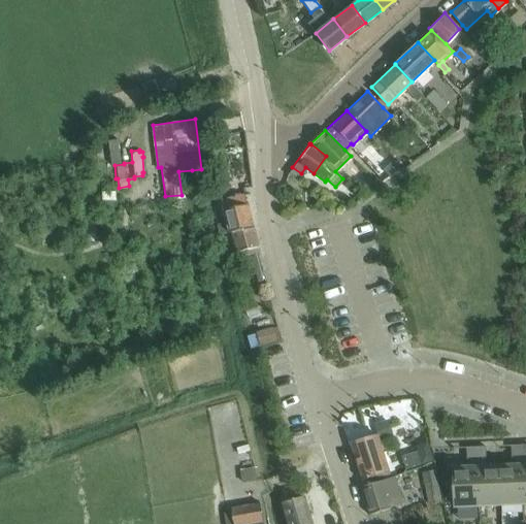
[(389,174),(398,166),(392,159),(383,168),(389,174)]
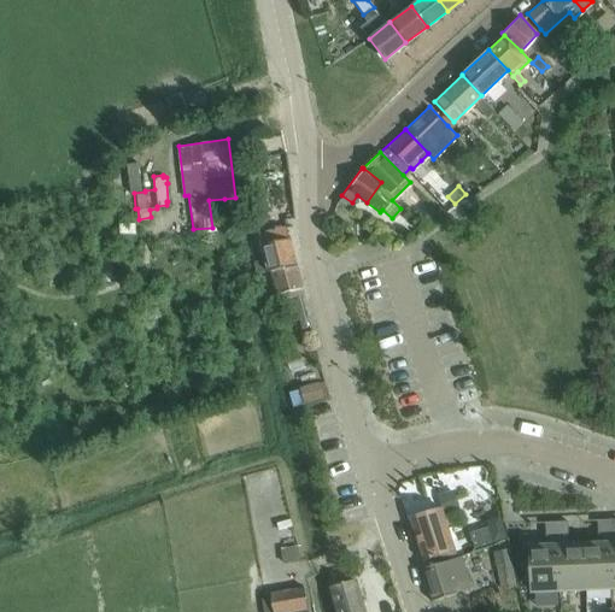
[(296,264),(286,225),(258,233),(264,257),(255,260),(258,272),(296,264)]
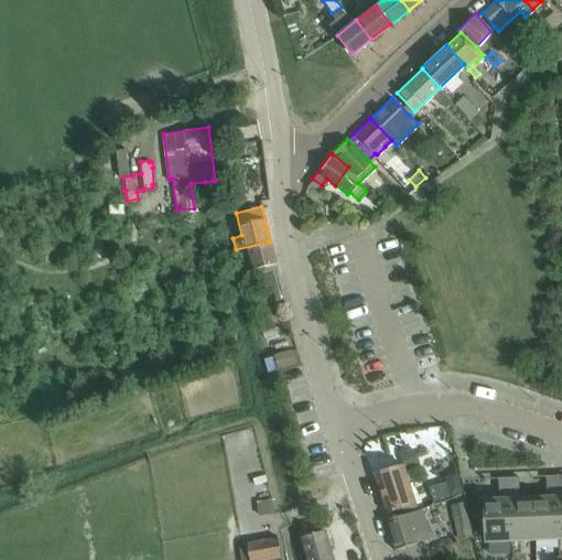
[(270,241),(236,249),(235,249),(237,259),(250,256),(254,268),(250,268),(251,273),(277,267),(270,241)]
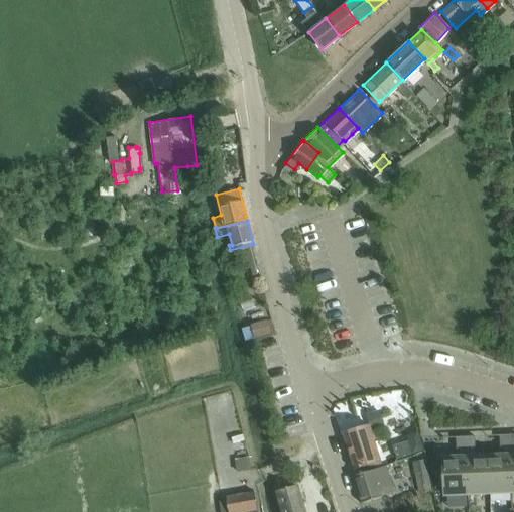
[(254,334),(268,330),(265,320),(251,324),(254,334)]
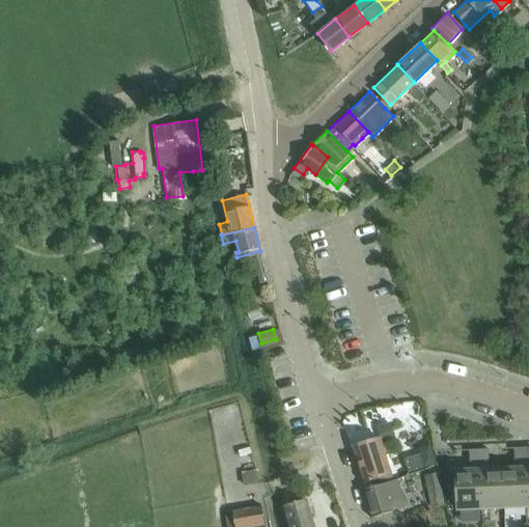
[(214,410),(222,459),(248,454),(239,406),(214,410)]
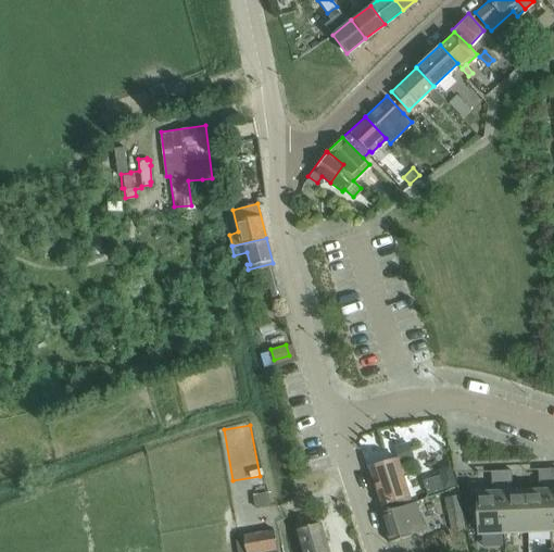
[(406,441),(393,444),(399,462),(412,458),(406,441)]
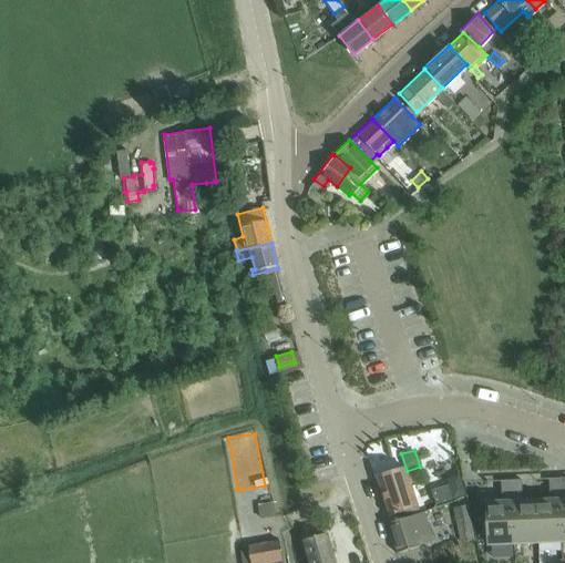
[(376,476),(388,514),(417,505),(404,467),(376,476)]
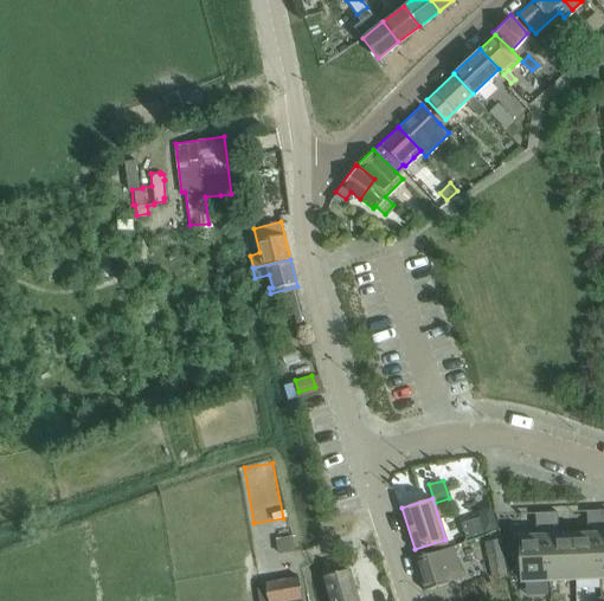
[(489,505),(477,510),(484,530),(495,525),(489,505)]
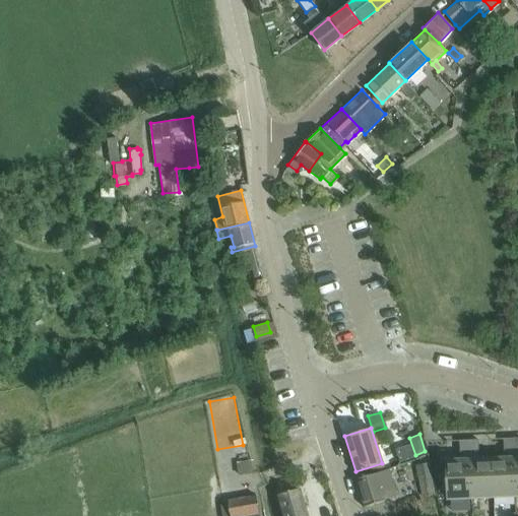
[(511,437),(506,437),(506,438),(507,448),(517,447),(517,437),(517,436),(511,437)]
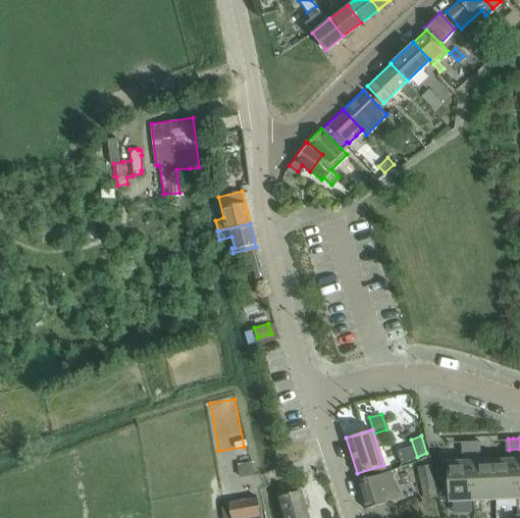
[(469,439),(464,439),(464,441),(465,451),(475,450),(474,441),(474,439),(469,439)]
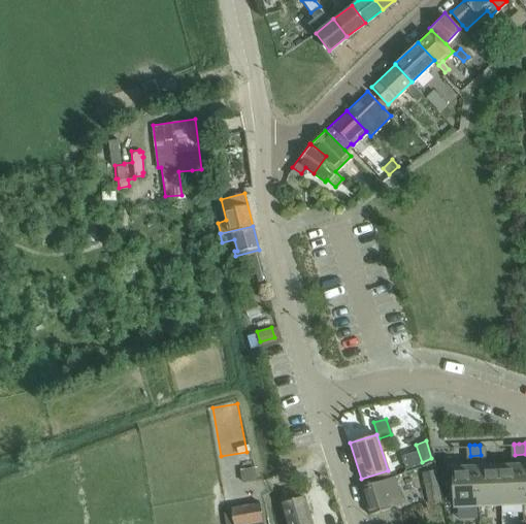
[(525,454),(515,455),(515,464),(520,464),(525,463),(525,454)]
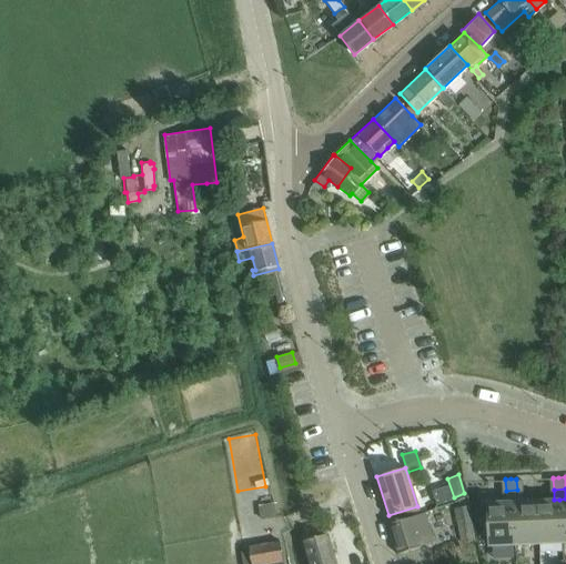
[(517,490),(506,491),(506,501),(512,501),(517,501),(517,490)]
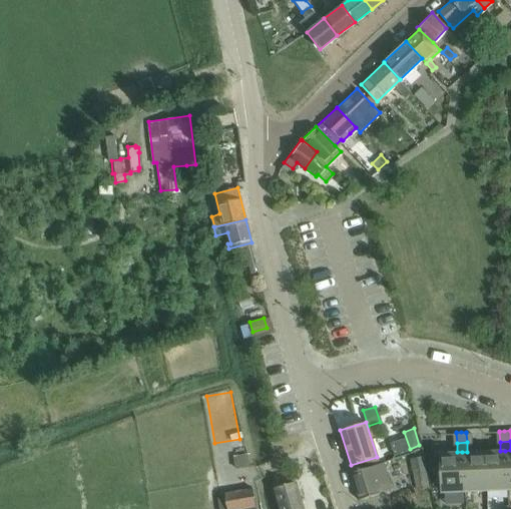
[(484,451),(467,452),(462,452),(464,489),(485,489),(484,451)]
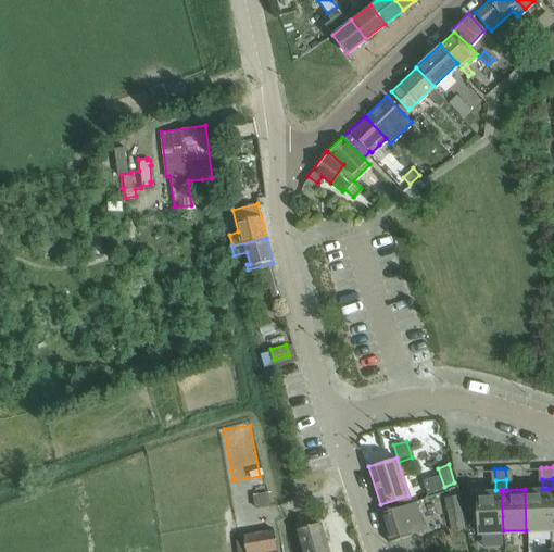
[(542,489),(525,489),(526,530),(550,529),(548,489),(542,489)]
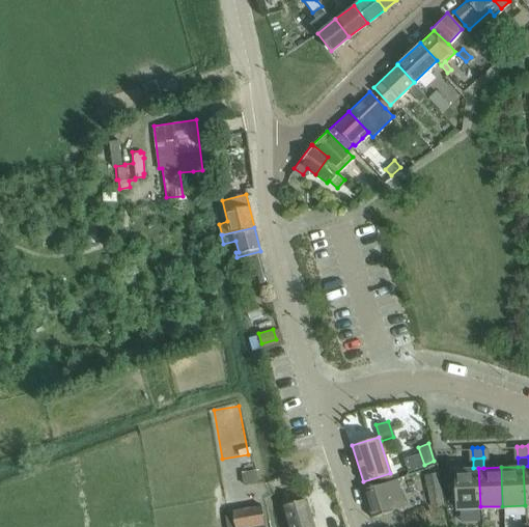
[(456,507),(480,506),(478,468),(473,468),(454,469),(456,507)]
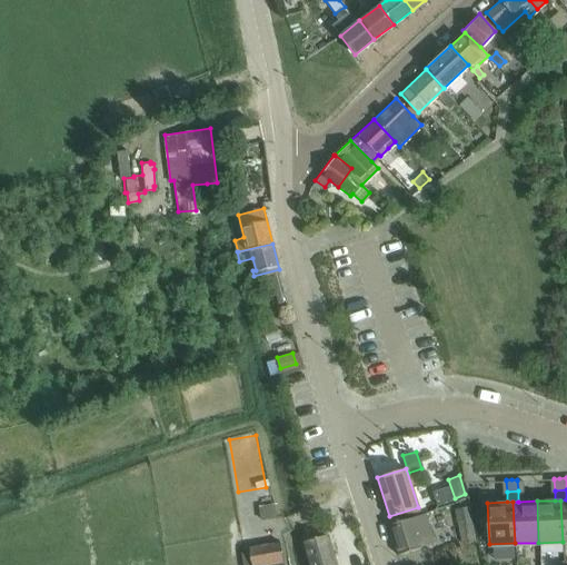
[(475,539),(469,505),(455,507),(461,542),(475,539)]
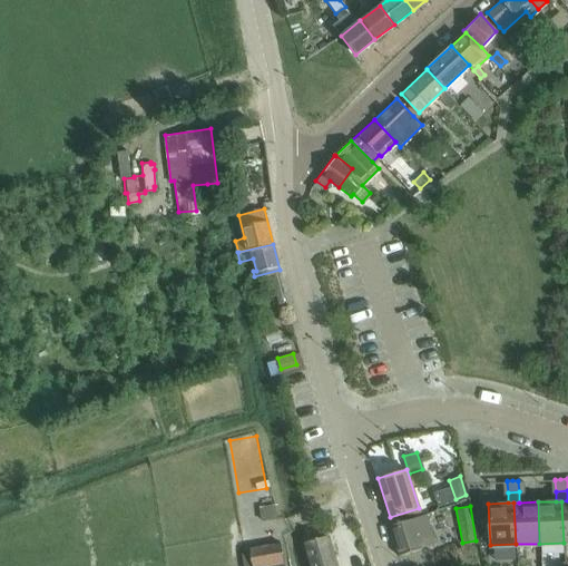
[(424,513),(389,525),(398,555),(420,547),(420,546),(433,542),(424,513)]
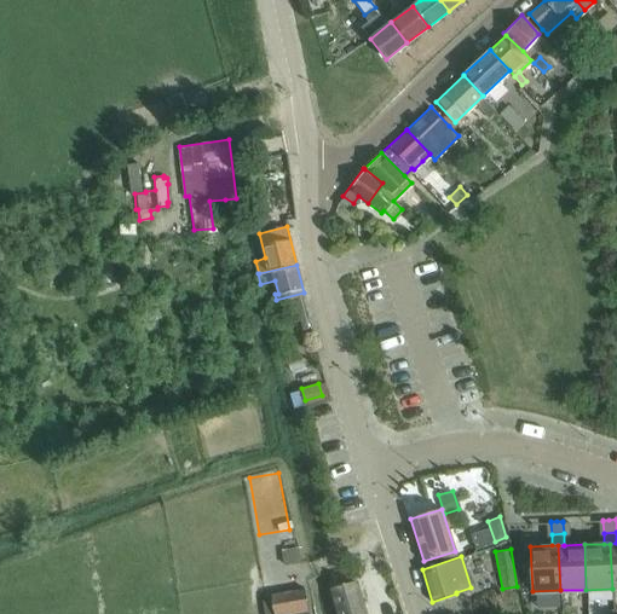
[(364,613),(355,581),(332,588),(339,613),(364,613)]
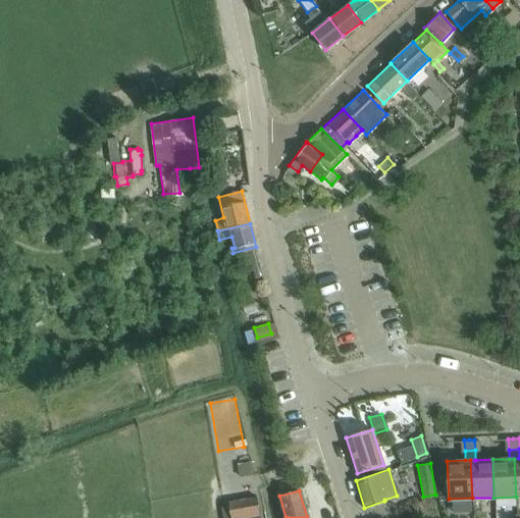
[(260,517),(256,496),(227,501),(230,517),(260,517)]
